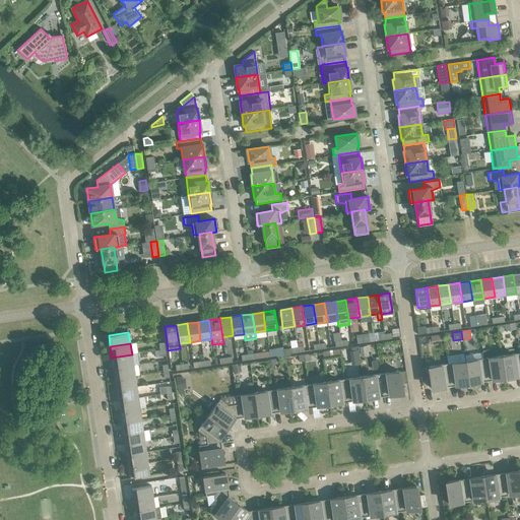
[(367,346),(360,347),(361,355),(368,354),(367,346)]
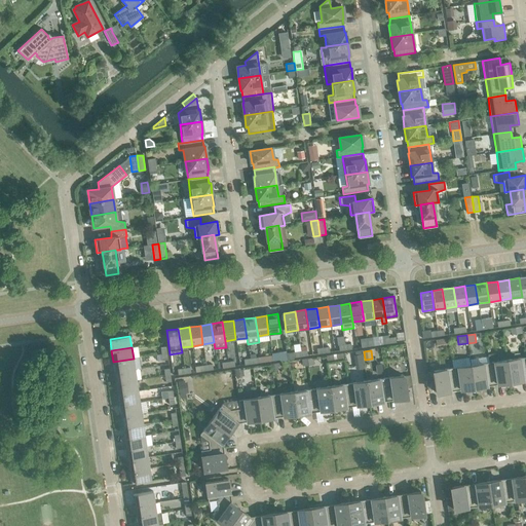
[(351,352),(343,353),(345,361),(352,360),(351,352)]
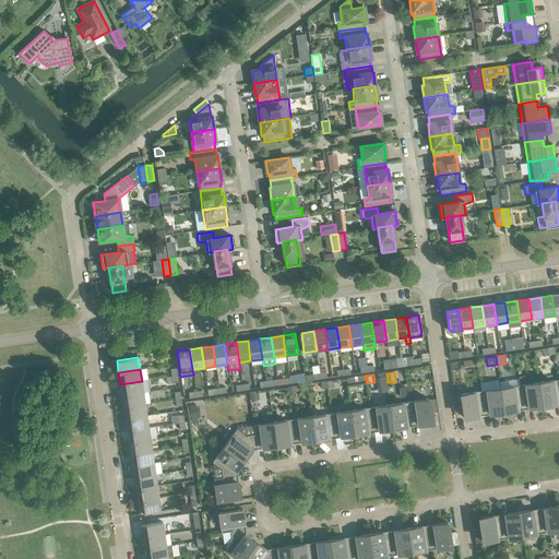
[(526,376),(519,377),(519,379),(520,385),(528,384),(526,376)]
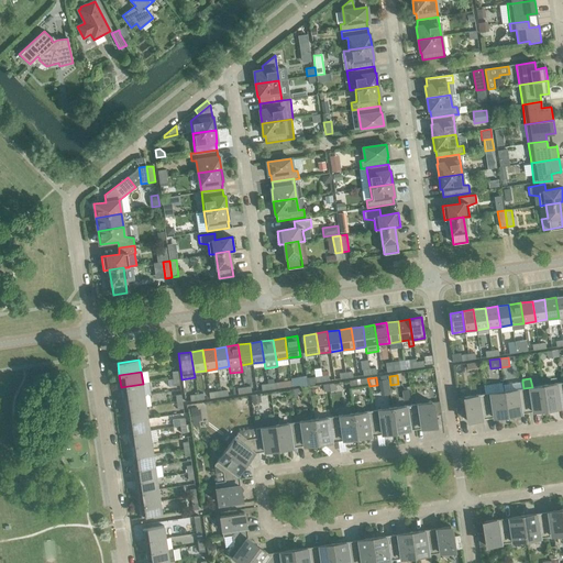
[(547,410),(562,407),(562,386),(562,383),(543,386),(547,410)]
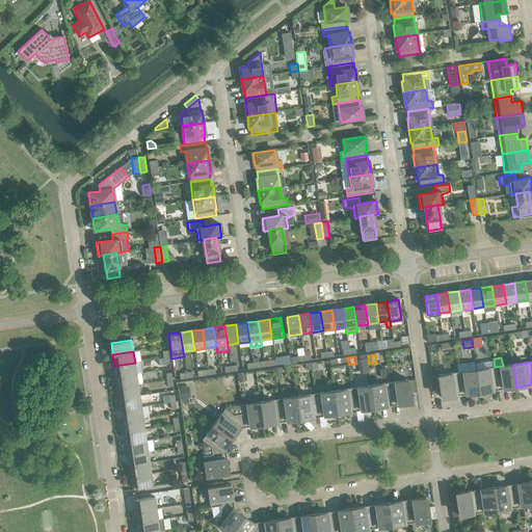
[(114,366),(116,377),(136,374),(135,363),(114,366)]
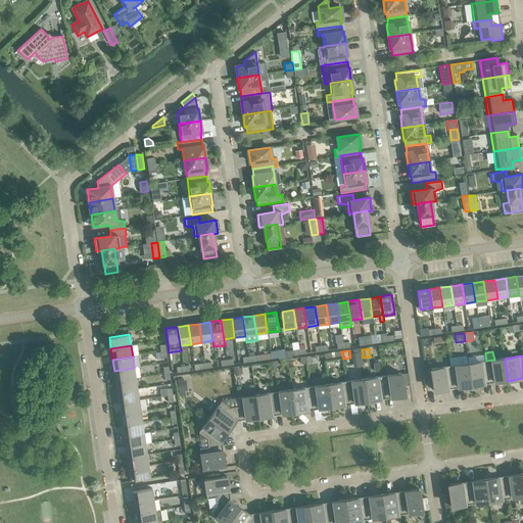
[(489,383),(508,381),(505,359),(494,360),(486,361),(489,383)]
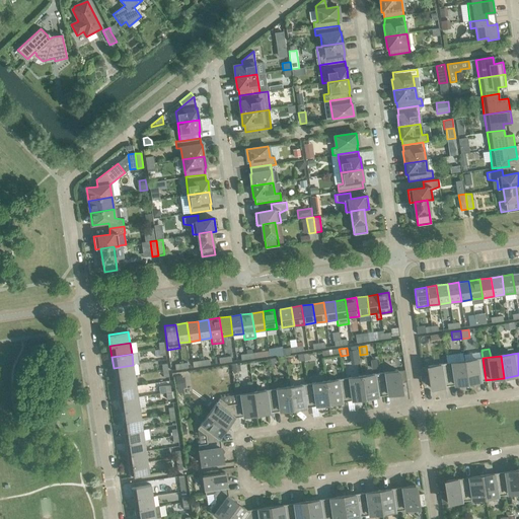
[(467,383),(486,380),(483,358),(464,361),(467,383)]
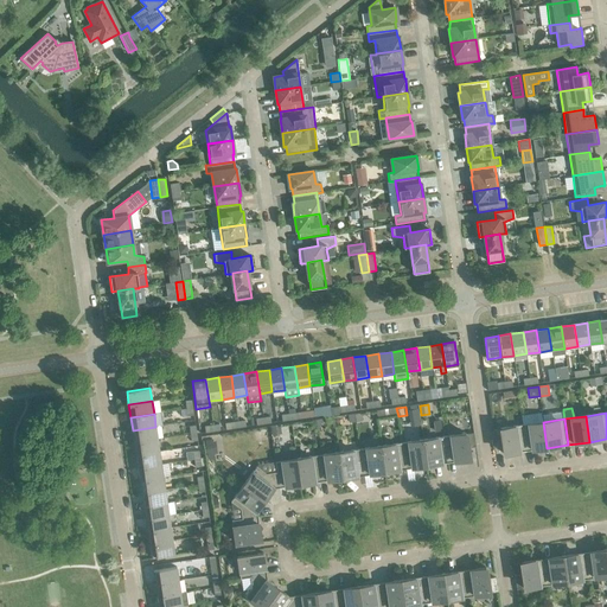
[(526,452),(547,448),(543,422),(522,425),(526,452)]
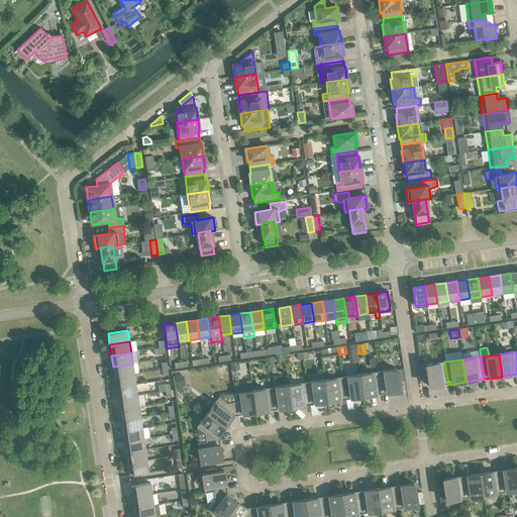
[(429,387),(448,385),(444,362),(420,366),(421,378),(428,377),(429,387)]
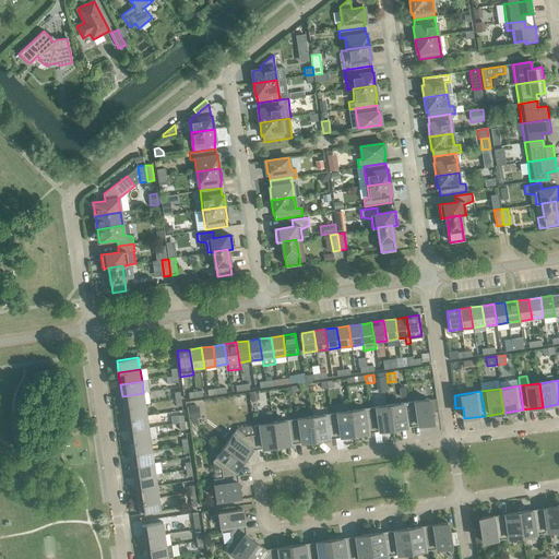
[(122,396),(123,407),(145,404),(143,393),(122,396)]
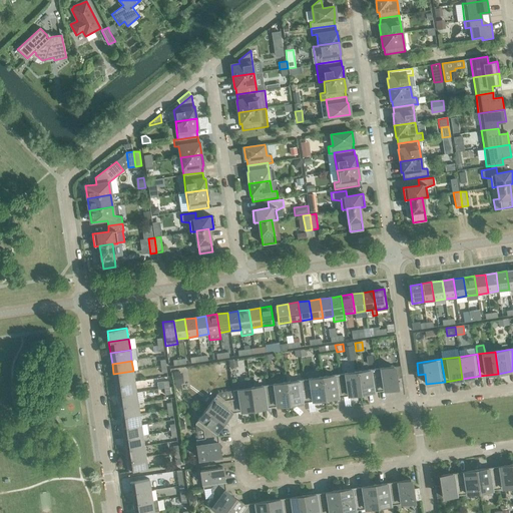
[(394,367),(376,369),(379,391),(397,389),(396,379),(402,378),(400,366),(394,367)]
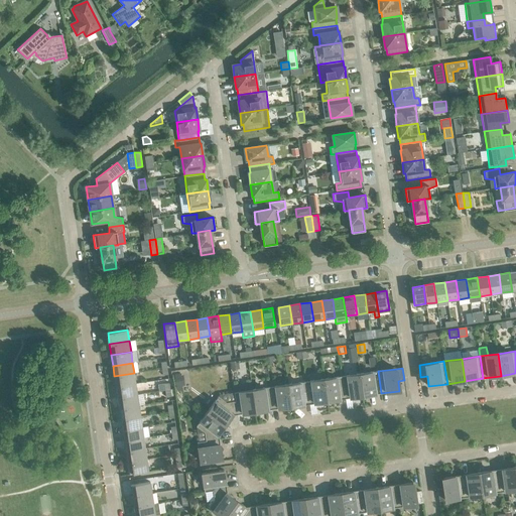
[(378,371),(360,374),(363,396),(381,393),(378,371)]
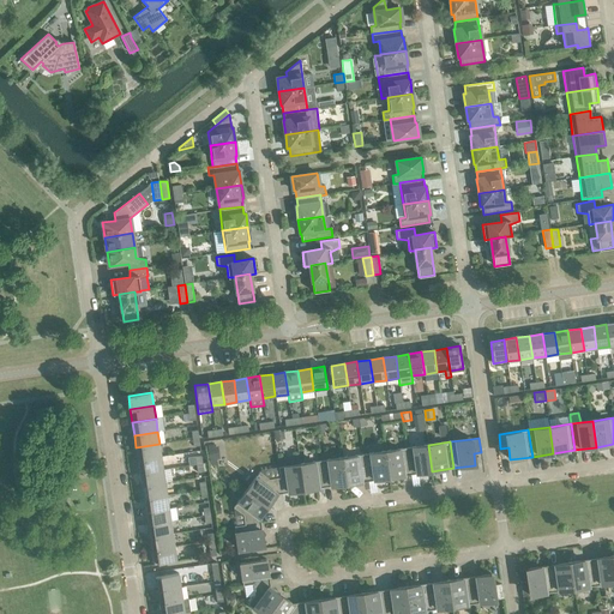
[(136,447),(138,461),(161,457),(160,444),(136,447)]
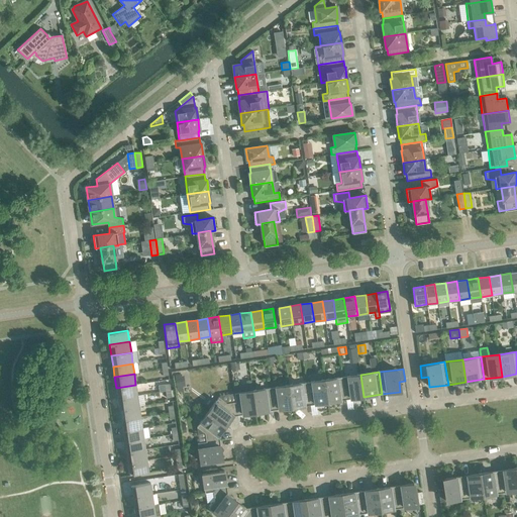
[(181,374),(175,375),(177,390),(183,389),(183,386),(186,386),(184,376),(181,377),(181,374)]
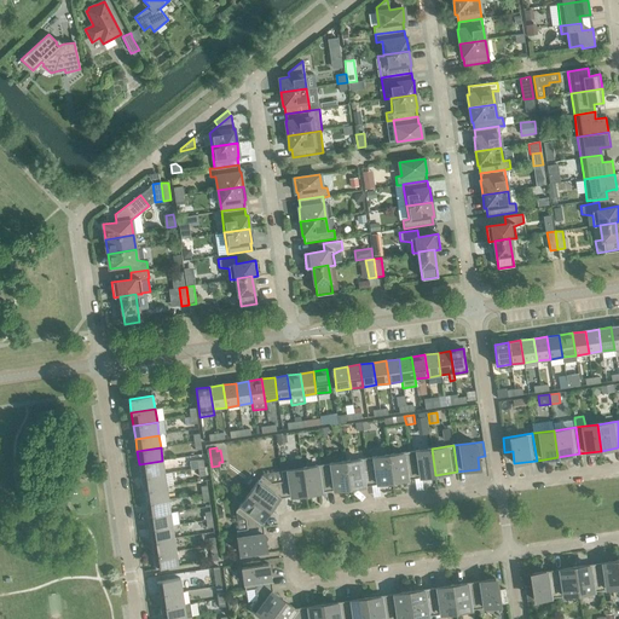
[(432,449),(410,452),(414,479),(435,475),(432,449)]
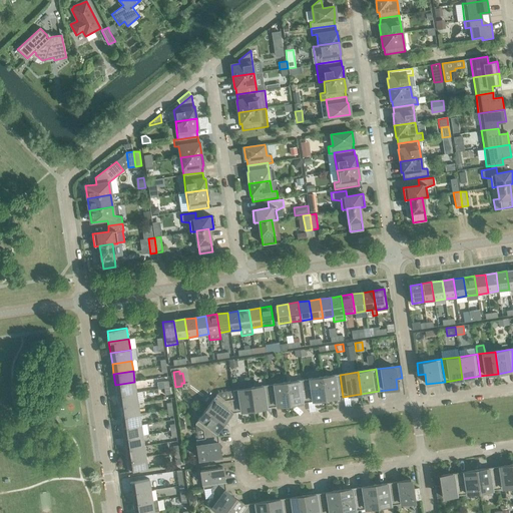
[(340,375),(322,377),(326,399),(343,397),(340,375)]
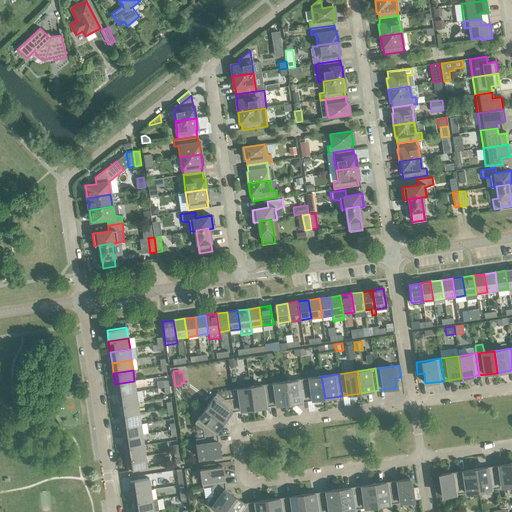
[(321,376),(303,379),(307,401),(325,398),(321,376)]
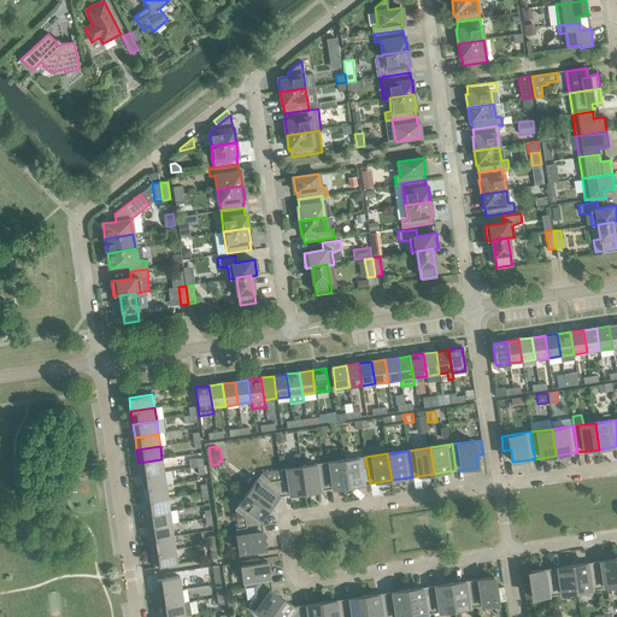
[(365,457),(345,460),(348,487),(370,483),(365,457)]
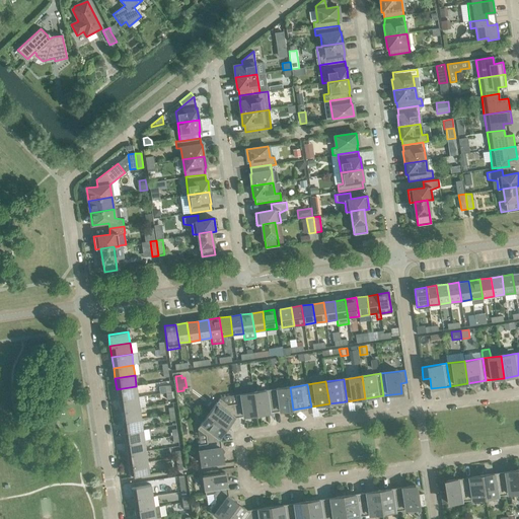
[(117,389),(118,400),(138,397),(136,386),(117,389)]
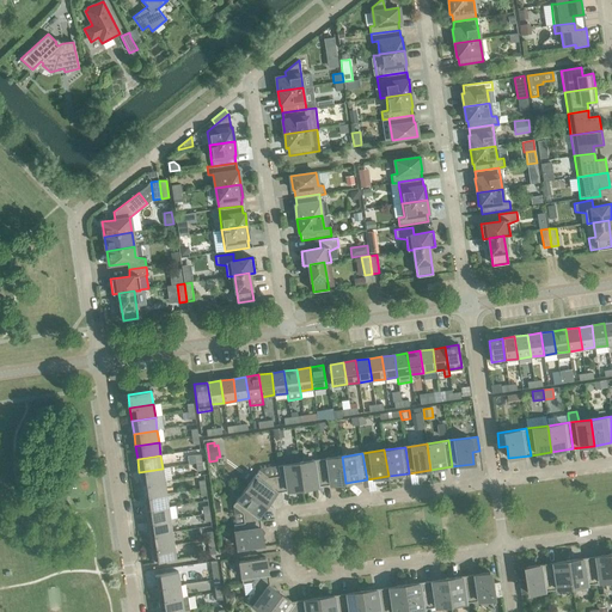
[(342,457),(320,459),(324,485),(346,483),(342,457)]
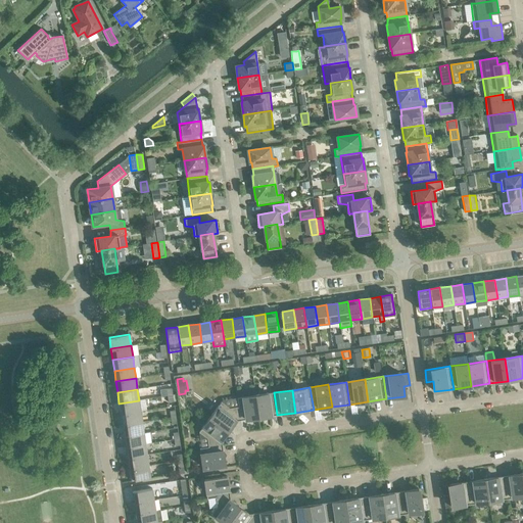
[(274,392),(255,395),(258,418),(277,415),(274,392)]
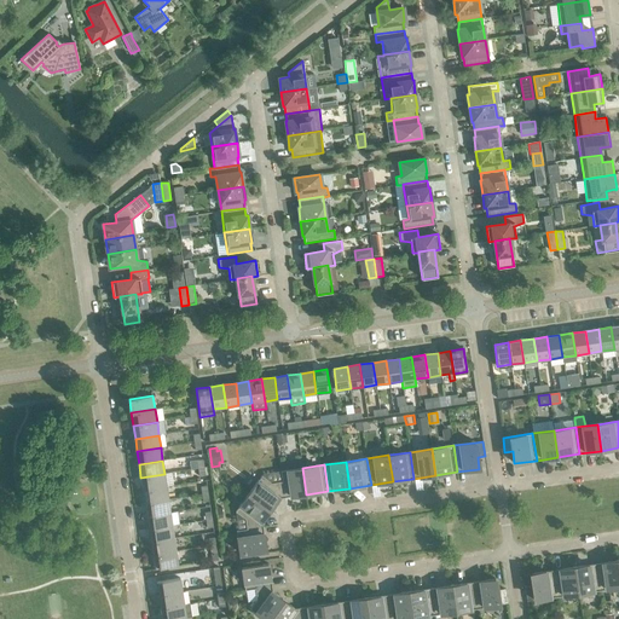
[(281,472),(282,481),(285,498),(306,495),(302,468),(281,472)]
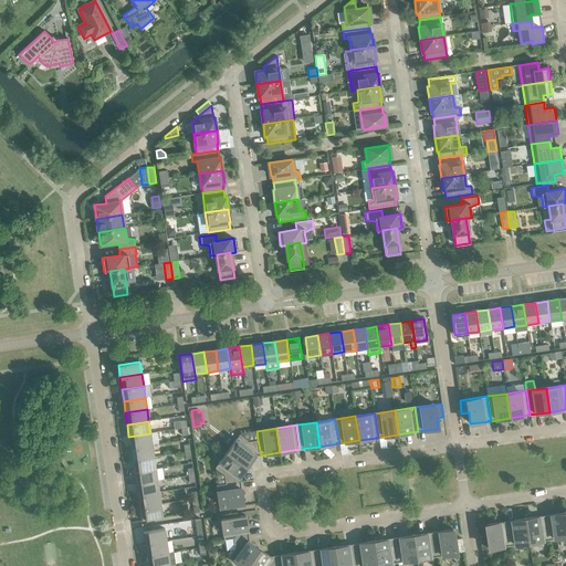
[(128,437),(130,448),(152,444),(150,433),(128,437)]
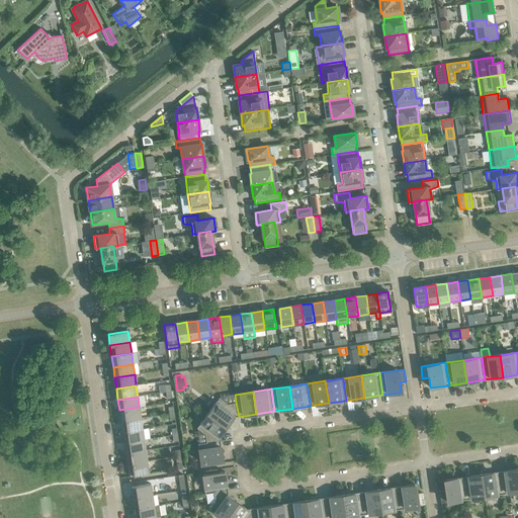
[(220,399),(208,413),(227,427),(233,417),(239,417),(236,403),(227,404),(220,399)]
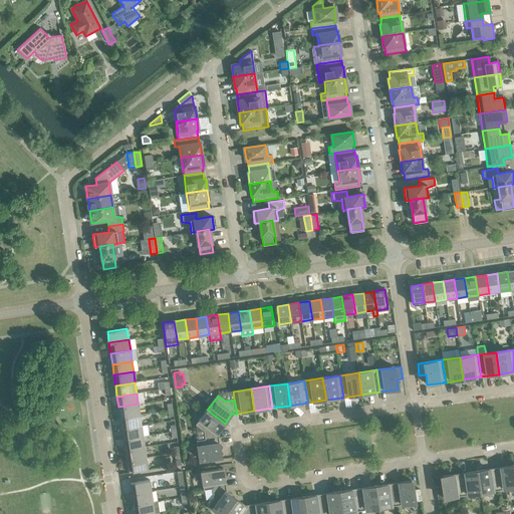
[(118,407),(119,418),(140,415),(138,404),(118,407)]
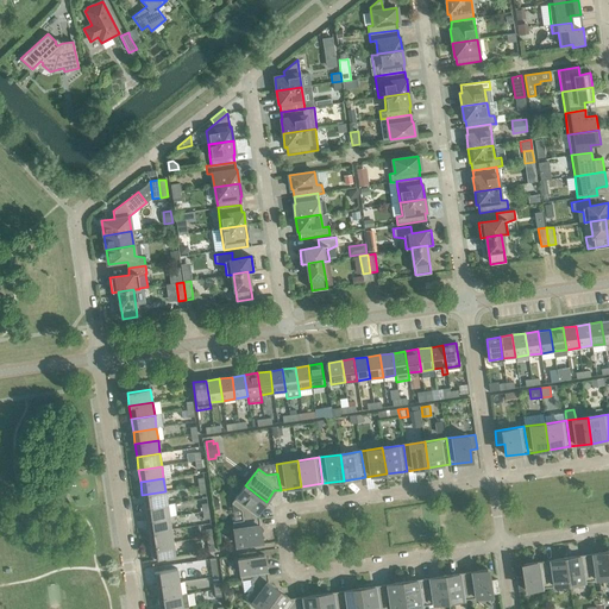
[(242,510),(243,521),(259,519),(258,513),(267,502),(245,485),(232,503),(242,510)]
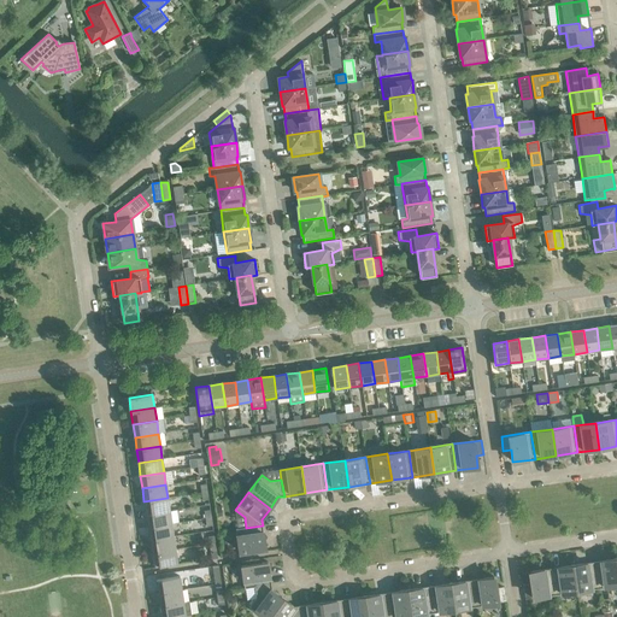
[(144,501),(146,515),(170,511),(168,498),(144,501)]
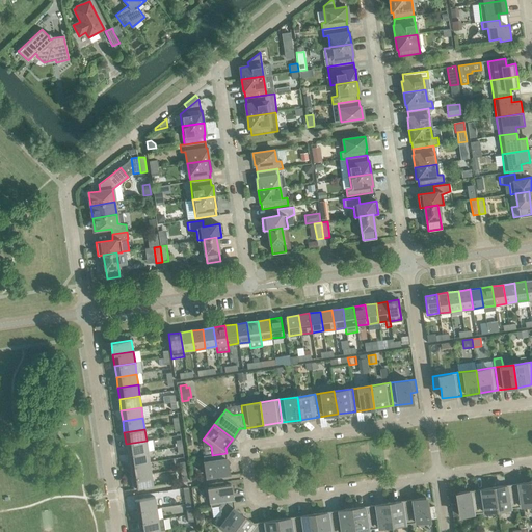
[(126,444),(128,454),(148,451),(147,441),(126,444)]
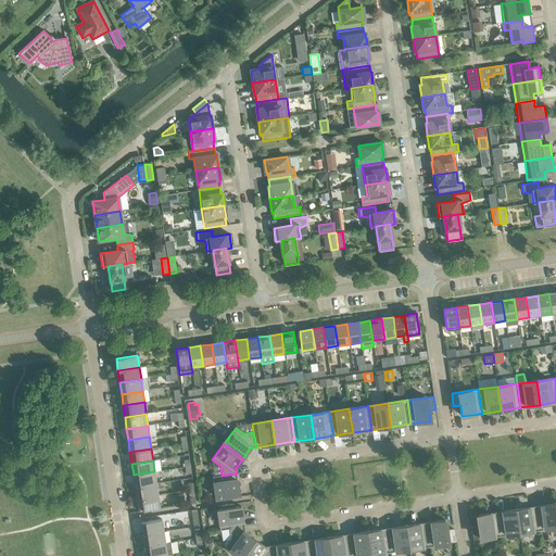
[(134,475),(135,487),(156,483),(154,471),(134,475)]
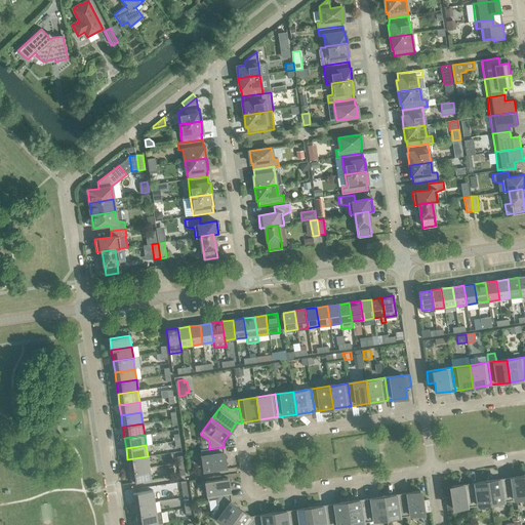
[(209,449),(200,450),(203,469),(226,466),(224,447),(209,449)]
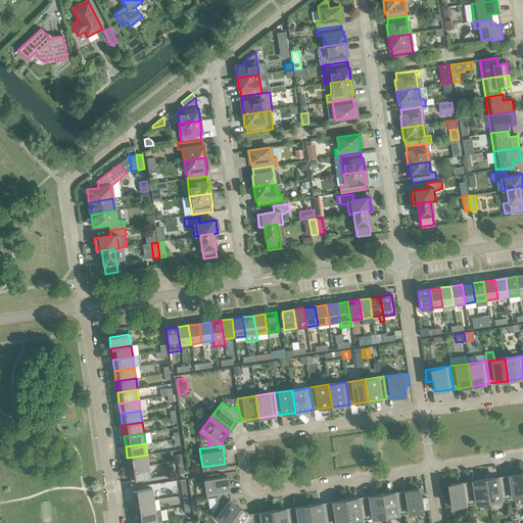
[(127,458),(129,469),(148,466),(147,455),(127,458)]
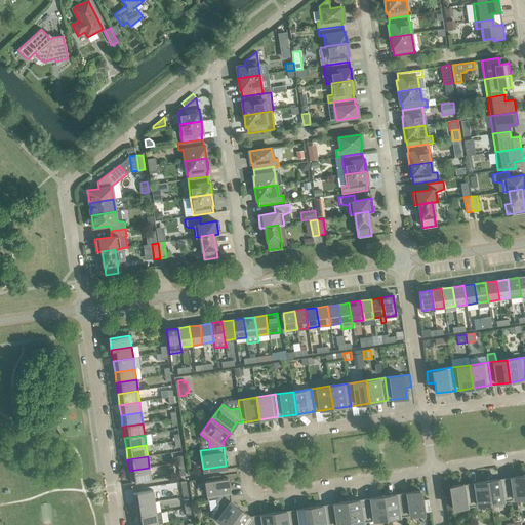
[(149,468),(129,471),(131,482),(151,479),(149,468)]
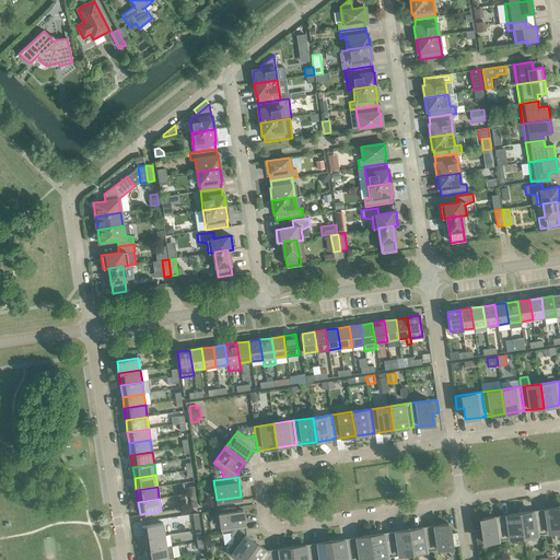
[(559,517),(559,508),(539,510),(543,534),(559,532),(559,517)]
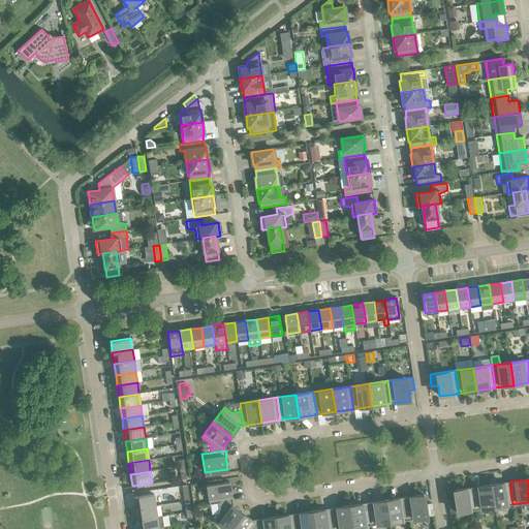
[(210,504),(218,503),(232,501),(229,481),(207,486),(210,504)]
